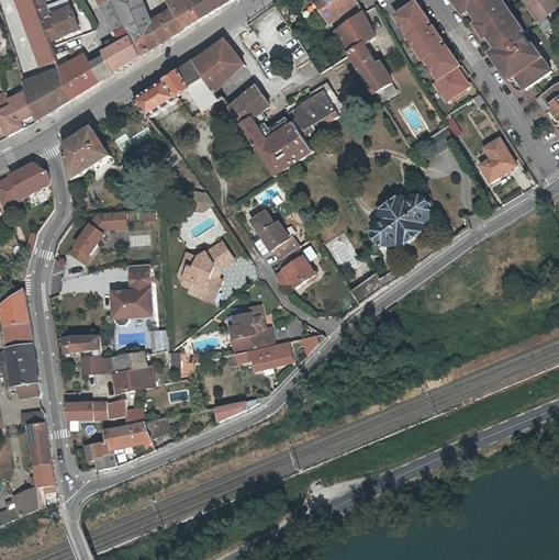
[(19,7),(44,71),(47,79),(62,75),(58,65),(48,38),(41,19),(33,0),(4,0),(9,10),(19,7)]
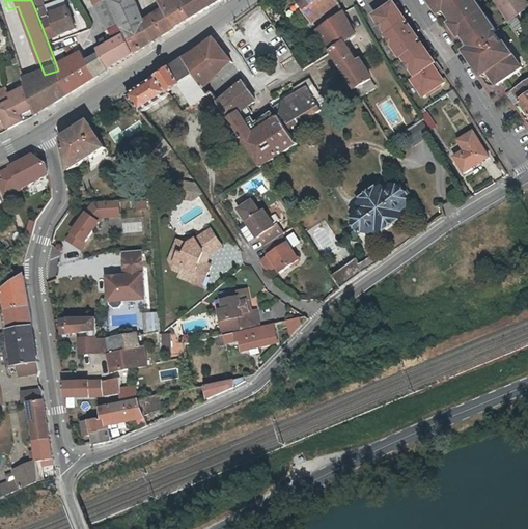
[(110,25),(119,22),(108,0),(98,0),(93,2),(105,27),(110,25)]
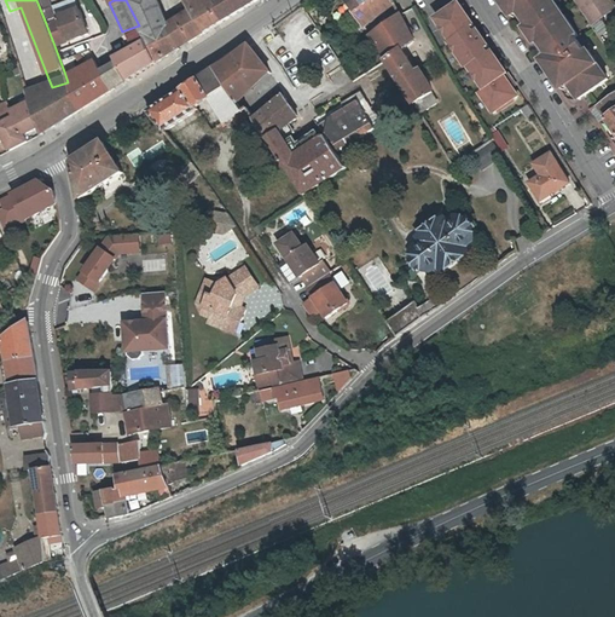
[(126,0),(139,26),(155,61),(177,47),(177,46),(167,24),(156,0),(126,0)]
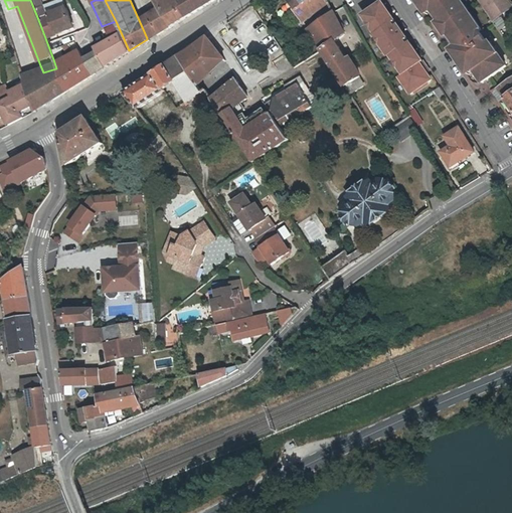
[(153,0),(158,8),(147,15),(157,32),(184,16),(175,0),(153,0)]
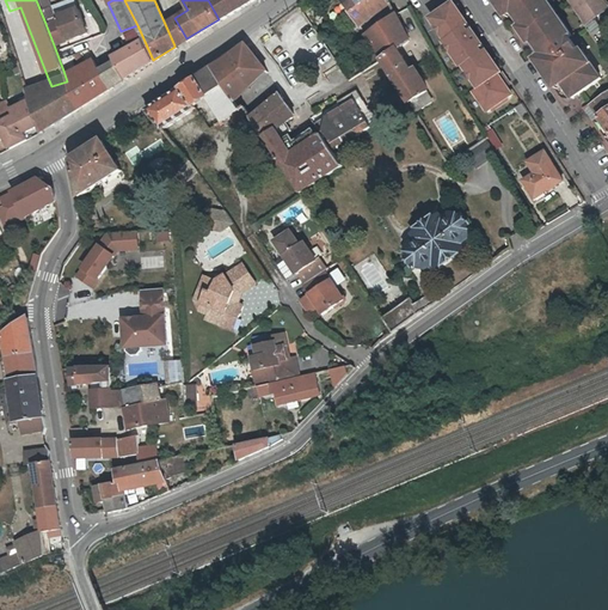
[(208,0),(219,19),(250,0),(208,0)]
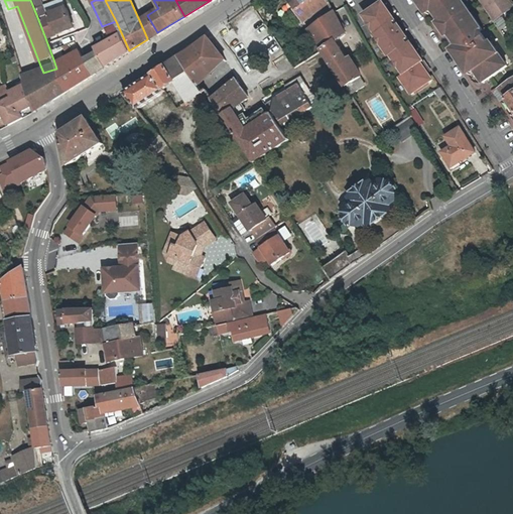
[(328,1),(327,0),(287,0),(292,6),(291,7),(300,18),(328,1)]
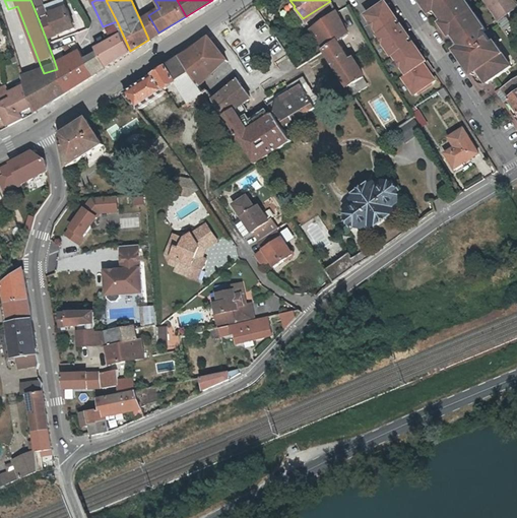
[(473,63),(477,69),(485,81),(510,64),(493,40),(494,40),(486,27),(485,27),(473,12),(474,11),(467,0),(465,0),(421,0),(425,6),(431,2),(435,8),(442,20),(442,24),(447,31),(452,33),(460,44),(464,50),(458,55),(466,68),(473,63)]
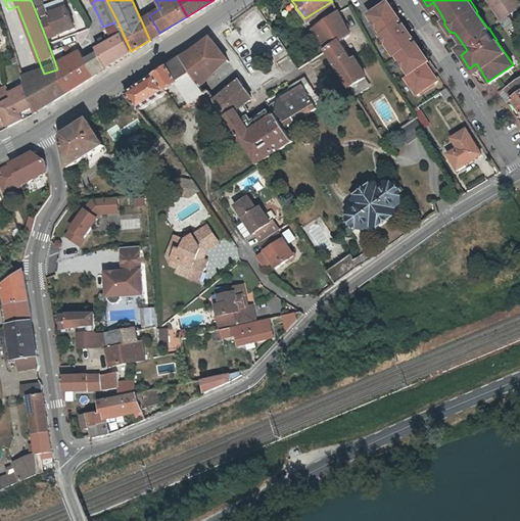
[(483,0),(497,19),(518,5),(514,0),(483,0)]
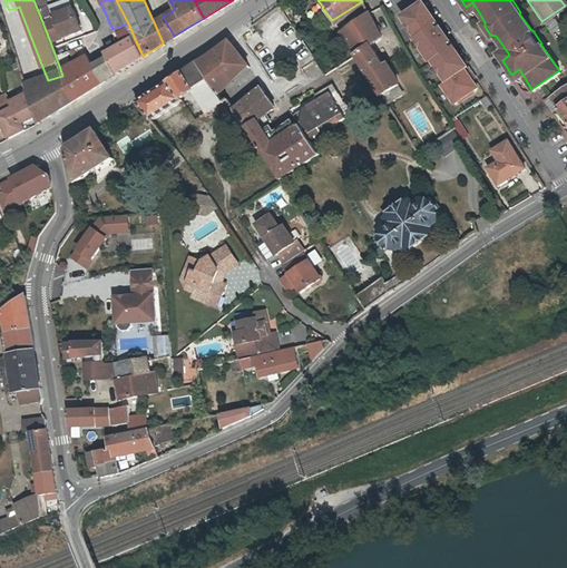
[(431,60),(445,81),(466,67),(451,46),(448,48),(446,45),(449,42),(438,26),(434,28),(432,25),(436,22),(421,2),(401,16),(414,37),(412,38),(429,61),(431,60)]
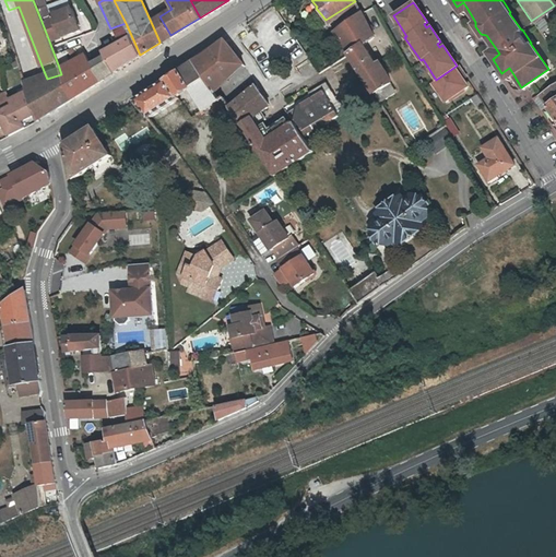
[(461,13),(468,9),(463,2),(457,7),(461,13)]
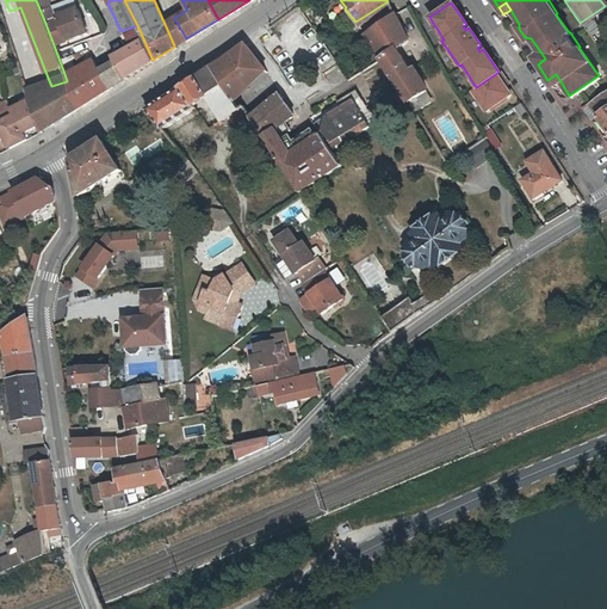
[(56,16),(44,20),(53,42),(86,30),(76,6),(56,13),(56,16)]
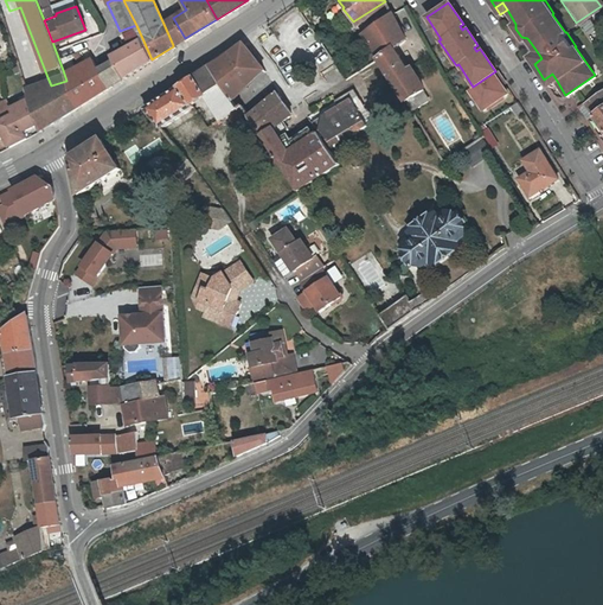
[(419,90),(391,48),(403,38),(391,12),(361,32),(377,55),(376,56),(396,88),(403,100),(404,99),(419,90)]
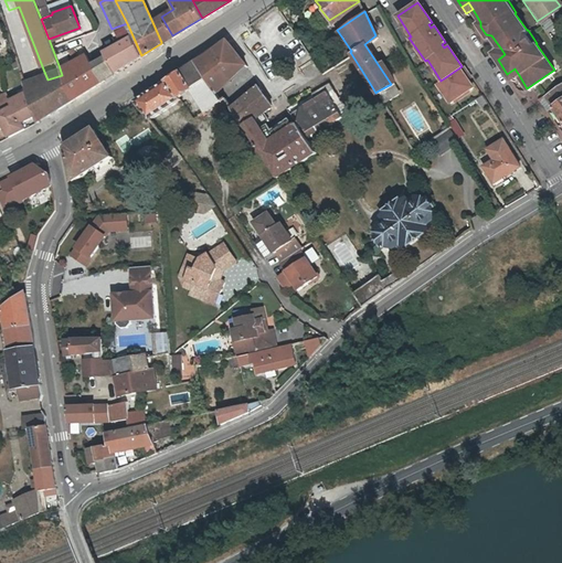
[(161,42),(172,35),(161,17),(152,22),(161,42)]
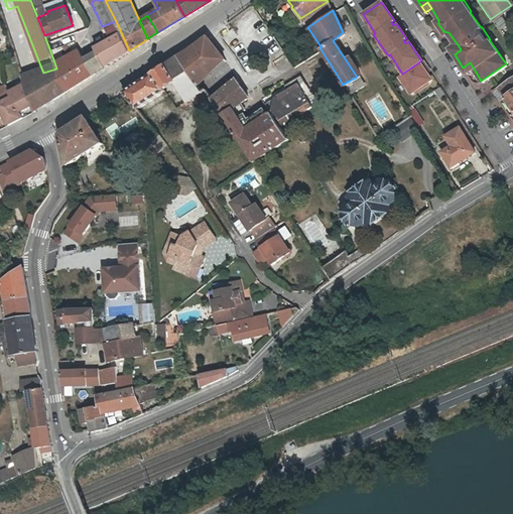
[(104,66),(129,50),(116,21),(107,24),(110,30),(109,31),(113,37),(95,47),(104,66)]
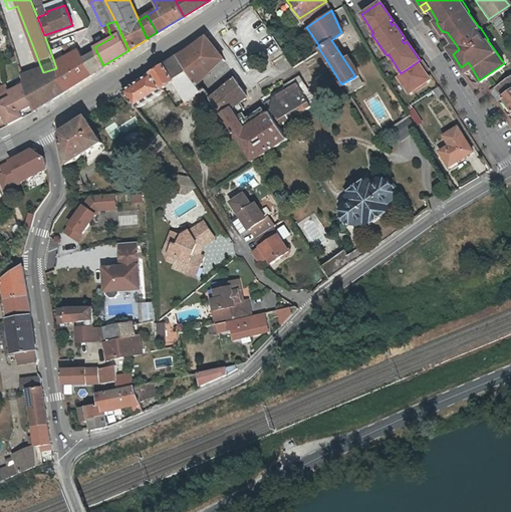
[(192,80),(220,54),(205,35),(177,55),(192,80)]
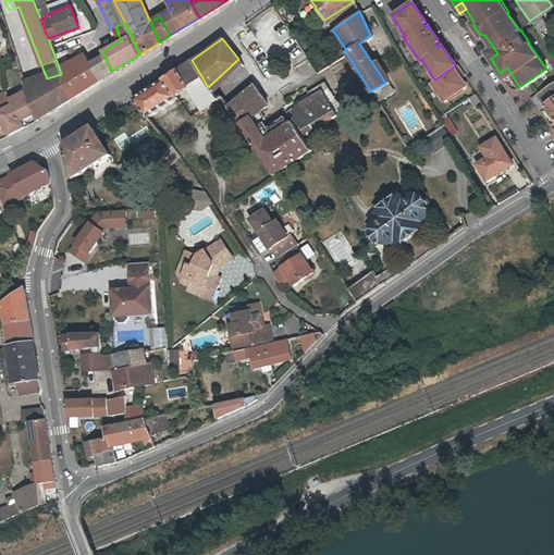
[(485,52),(491,59),(497,53),(493,47),(485,52)]
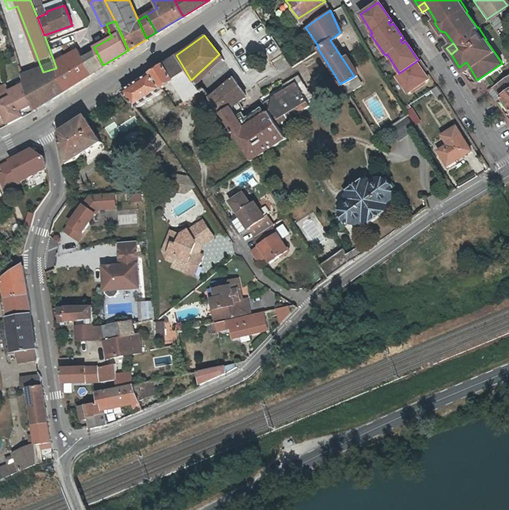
[(56,68),(64,89),(89,74),(76,48),(53,59),(56,68)]
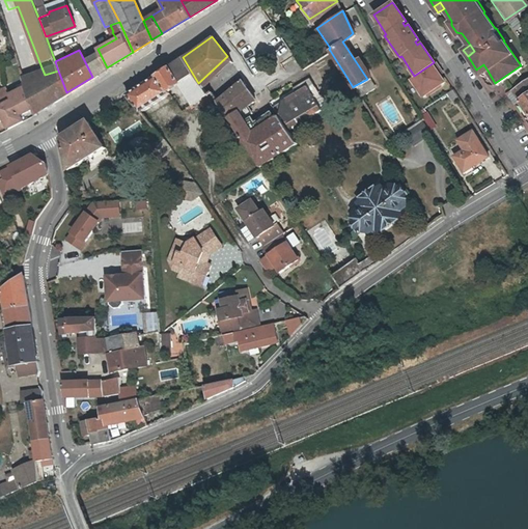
[(94,50),(83,56),(93,76),(105,67),(94,50)]
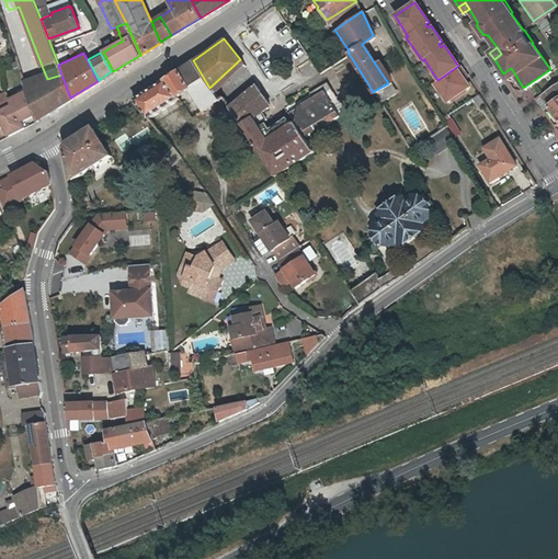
[(241,61),(240,59),(209,88),(212,91),(242,65),(241,61)]
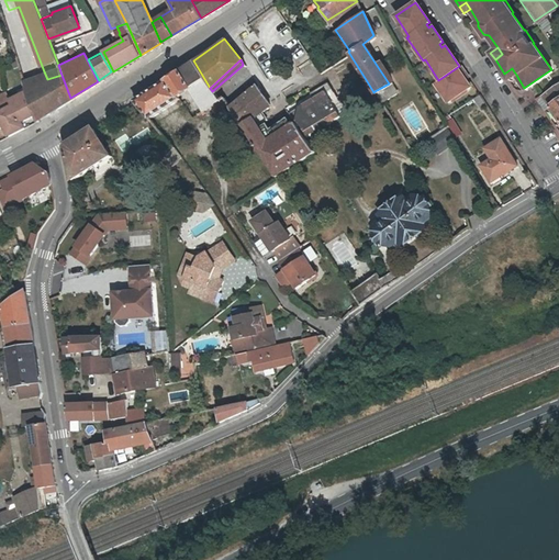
[(216,99),(212,91),(210,88),(193,60),(133,100),(147,116),(177,97),(176,96),(188,88),(200,104),(197,107),(201,113),(204,111),(202,109),(207,105),(211,112),(225,102),(221,97),(216,99)]
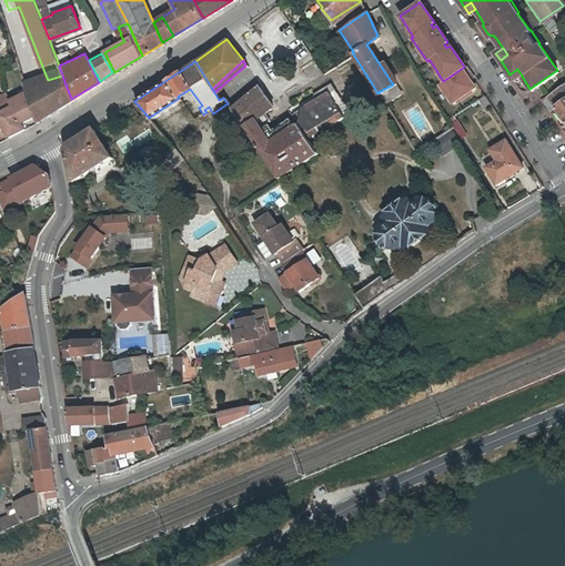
[(468,73),(464,67),(443,81),(440,83),(452,102),(474,87),(468,80),(466,76),(468,73)]
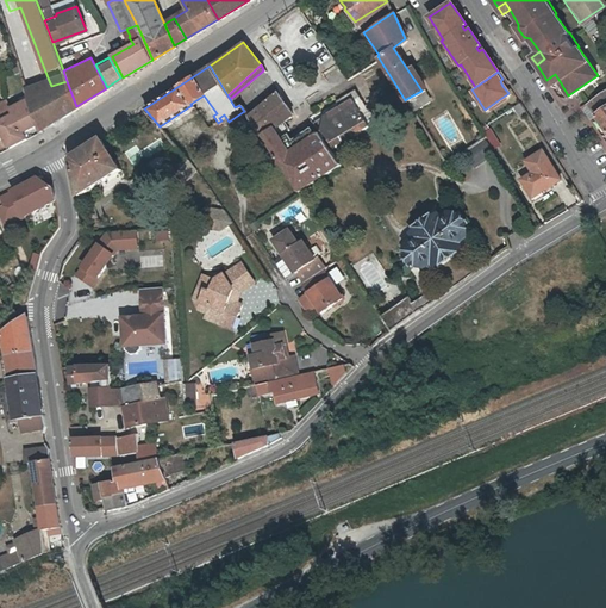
[(551,87),(560,81),(555,74),(547,80),(551,87)]
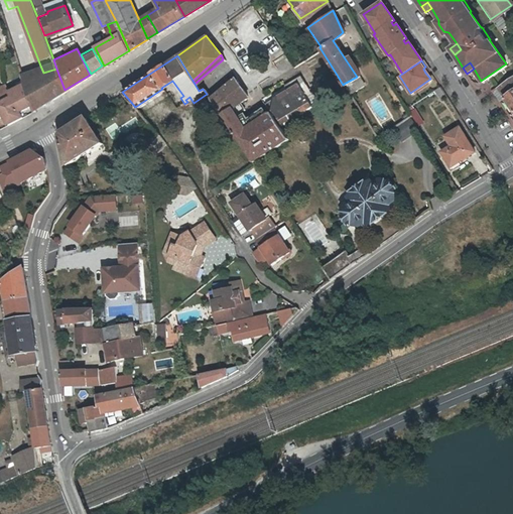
[(65,90),(56,69),(43,73),(40,66),(22,77),(24,82),(31,103),(33,109),(65,90)]
